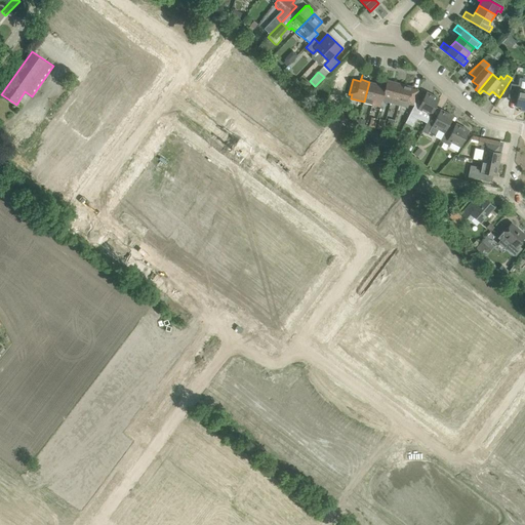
[(511,83),(509,97),(517,99),(516,106),(521,107),(520,110),(524,110),(524,78),(520,78),(518,85),(511,83)]
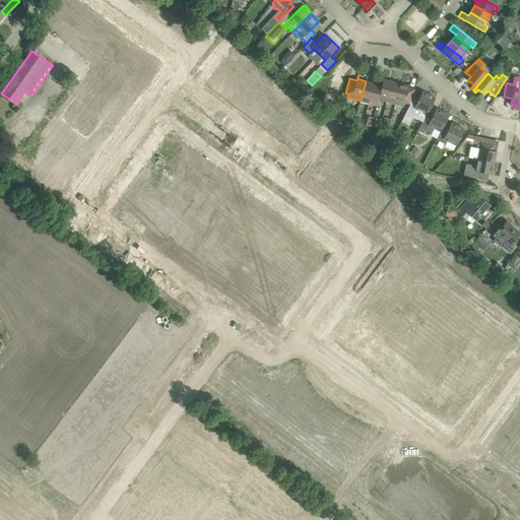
[(379,100),(387,102),(392,81),(384,79),(382,85),(377,105),(378,105),(379,100)]
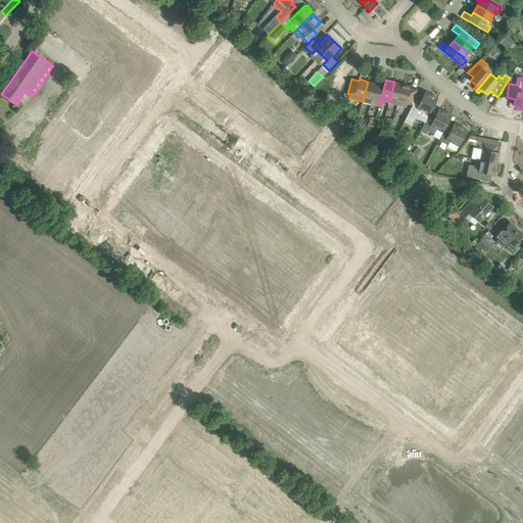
[(363,101),(371,103),(376,84),(368,82),(363,101)]
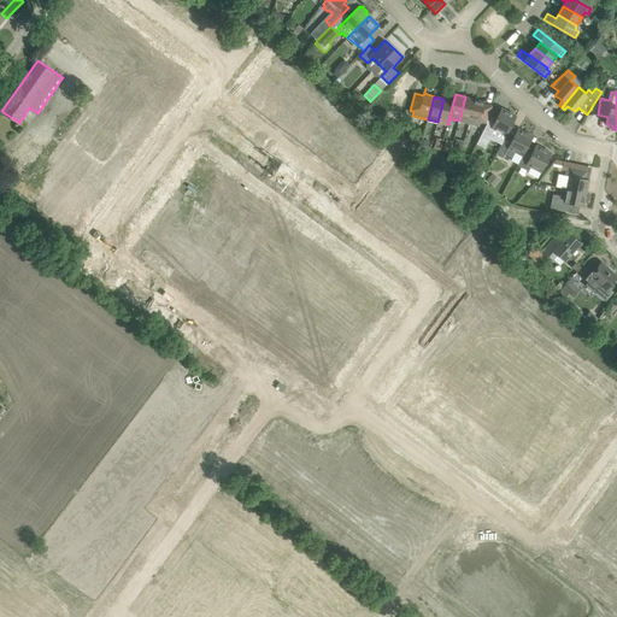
[(465,97),(459,121),(469,123),(475,99),(465,97)]
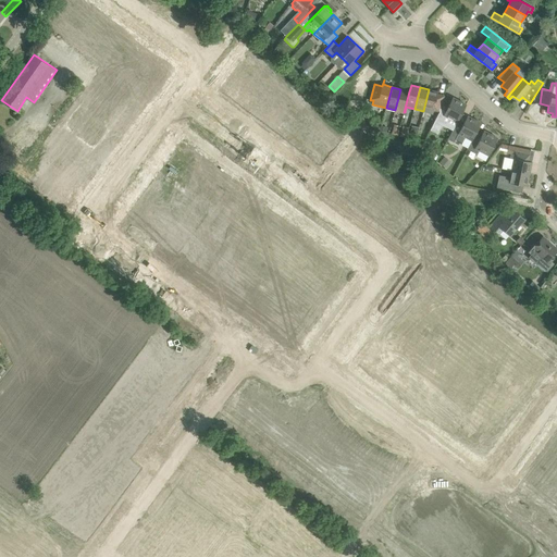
[(395,110),(404,112),(409,91),(400,89),(395,110)]
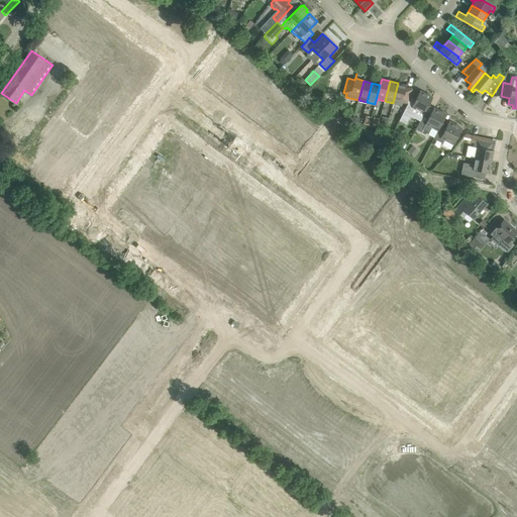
[(403,102),(408,103),(409,101),(407,100),(412,89),(406,87),(407,86),(398,83),(393,103),(402,105),(403,102)]
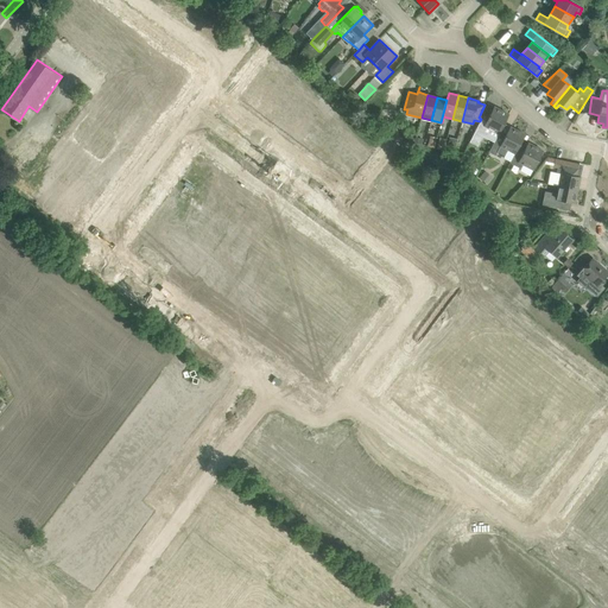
[(483,137),(494,141),(499,133),(508,114),(494,107),(487,121),(481,119),(480,121),(469,141),(477,146),(483,137)]
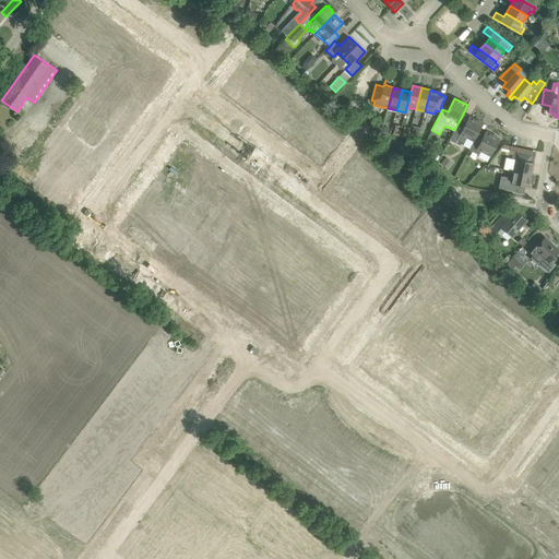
[(459,122),(454,130),(450,140),(455,143),(458,140),(464,143),(467,138),(473,141),(475,138),(483,123),(470,116),(464,126),(459,122)]
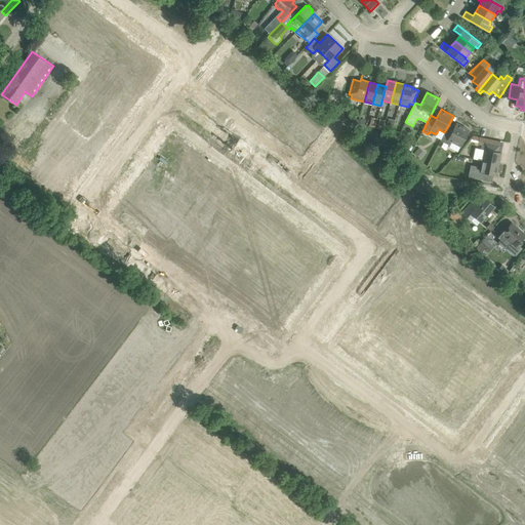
[(14,129),(29,139),(38,127),(24,117),(14,129)]
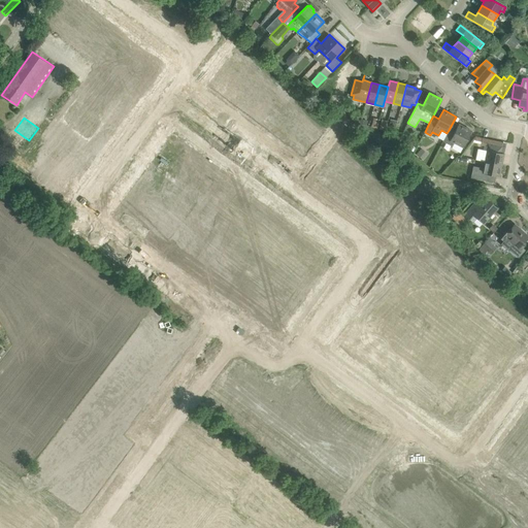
[(371,127),(377,129),(380,120),(373,118),(371,127)]
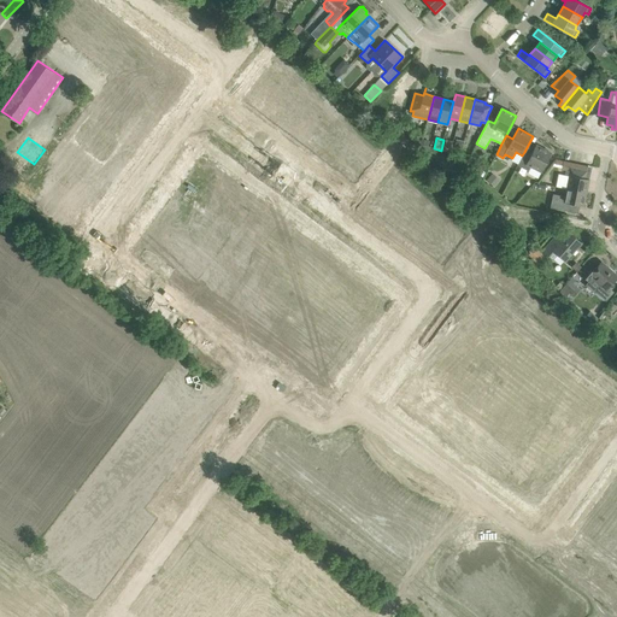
[(454,147),(463,148),(464,141),(456,139),(454,147)]
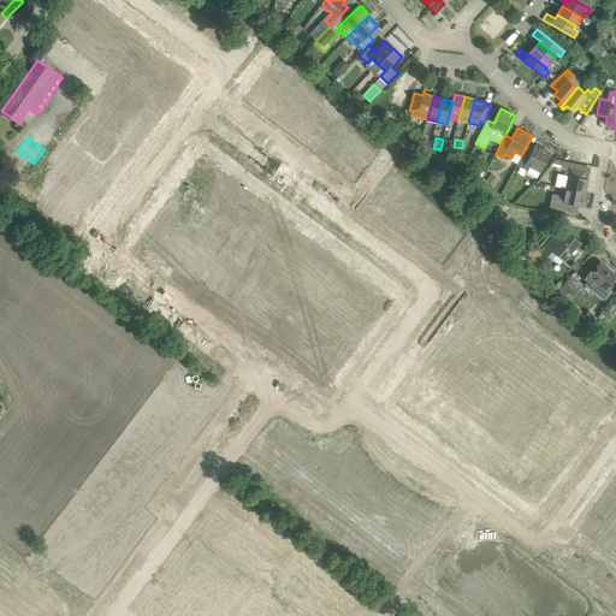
[(521,155),(516,165),(527,171),(529,166),(540,172),(550,152),(535,144),(531,154),(523,152),(521,155)]
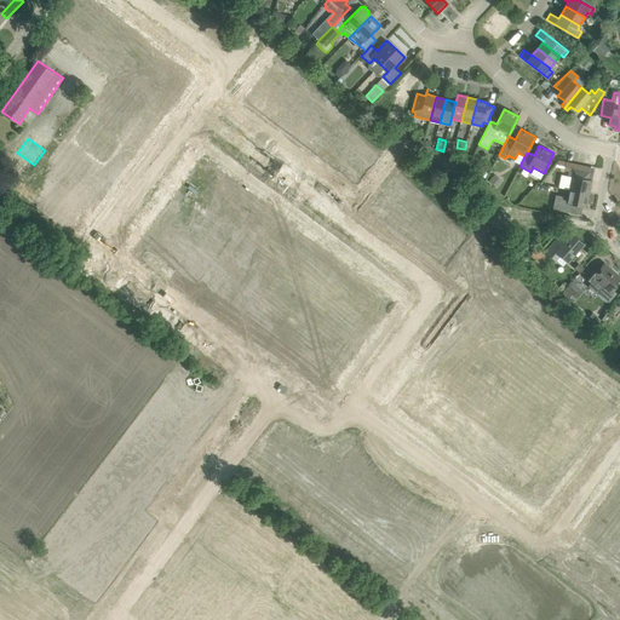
[(19,167),(22,165),(9,155),(4,162),(24,177),(28,172),(19,167)]
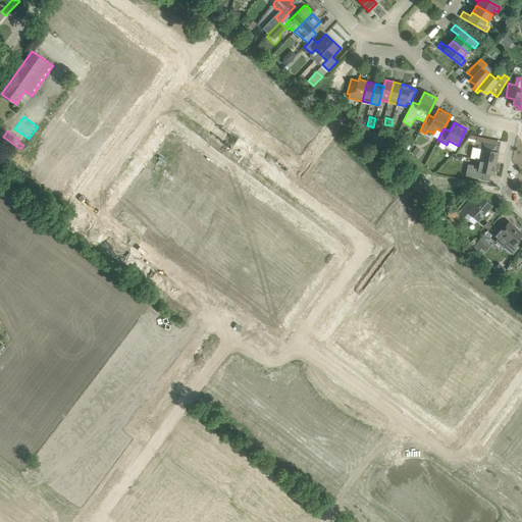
[(477,137),(476,140),(482,141),(482,142),(480,149),(481,149),(479,159),(497,163),(499,152),(496,151),(497,144),(498,141),(497,141),(477,137)]
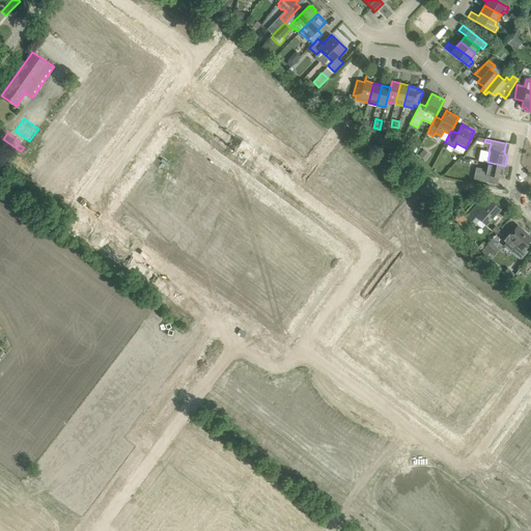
[(477,167),(474,178),(486,182),(488,174),(502,177),(505,166),(487,162),(485,169),(477,167)]
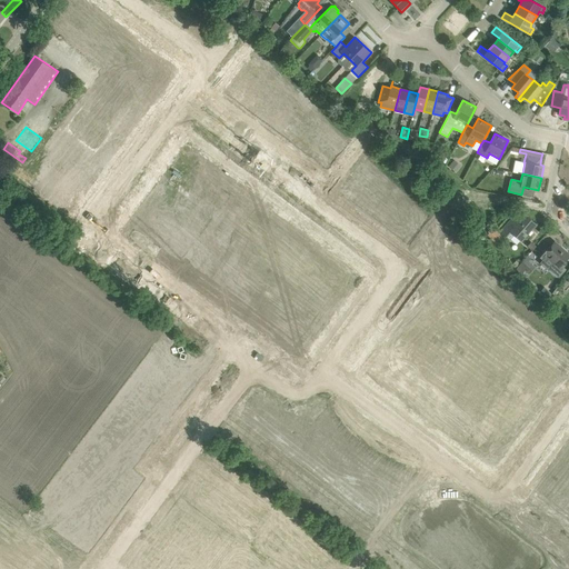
[(501,231),(509,238),(513,233),(521,240),(536,223),(525,215),(515,226),(509,221),(501,231)]
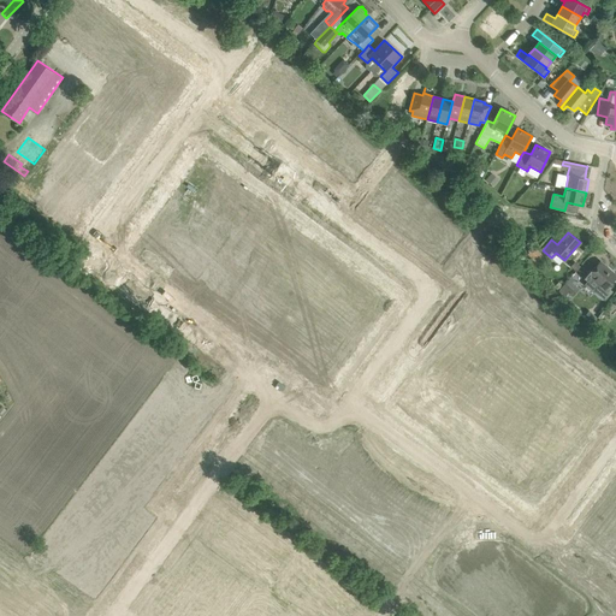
[(580,273),(588,282),(585,285),(593,292),(596,291),(605,300),(612,291),(608,288),(615,277),(615,274),(600,261),(594,267),(590,262),(580,273)]
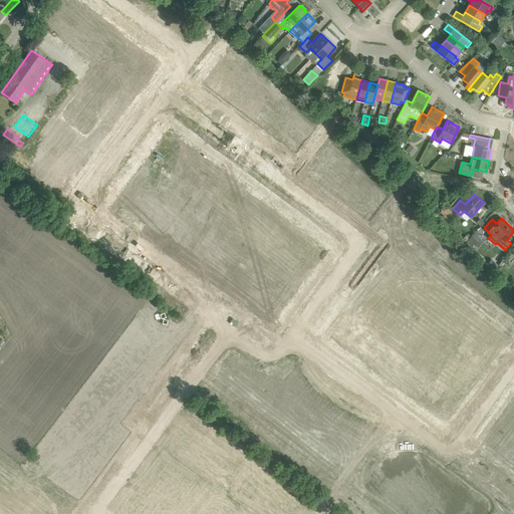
[(469,239),(474,244),(480,238),(477,236),(480,233),(477,231),(469,239)]
